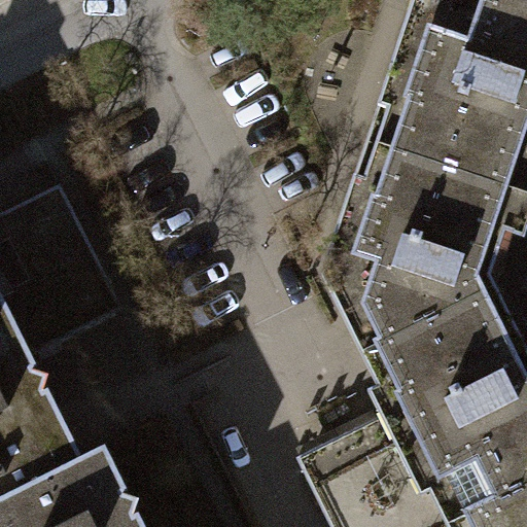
[(526,0),(432,0),(386,146),(519,187),(526,162),(526,0)]
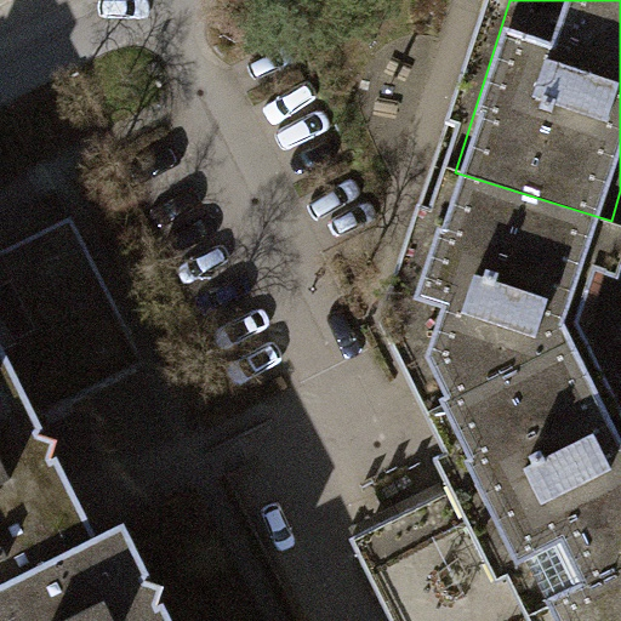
[(394,340),(434,411),(584,336),(605,271),(598,268),(611,221),(455,172),(433,220),(446,222),(408,328),(394,340)]
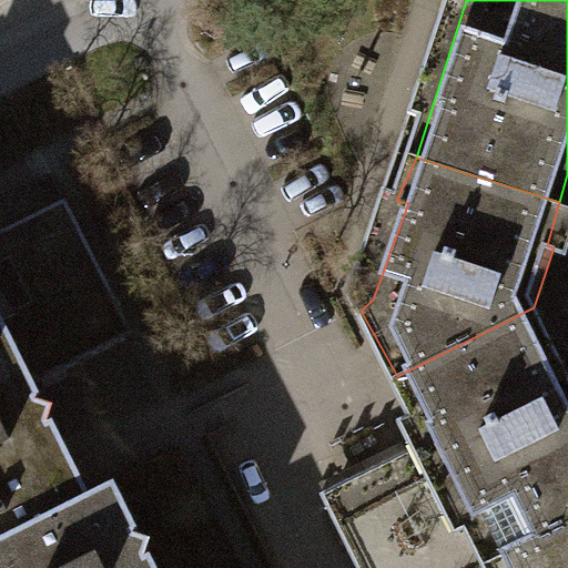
[(0,535),(89,492),(70,454),(32,379),(130,331),(62,198),(0,229),(0,535)]
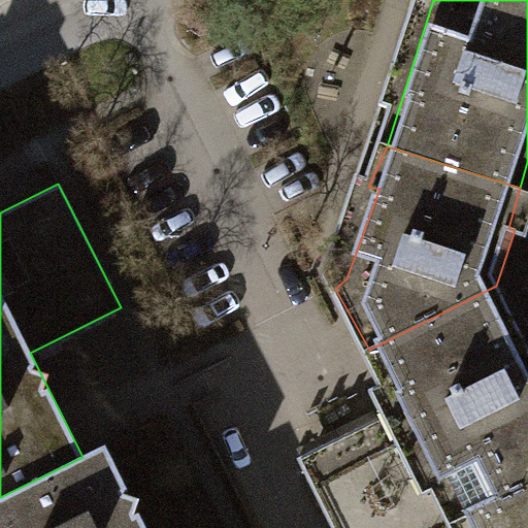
[(513,318),(496,286),(369,350),(377,366),(386,383),(393,378),(443,476),(436,480),(456,520),(527,483),(527,329),(520,314),(513,318)]
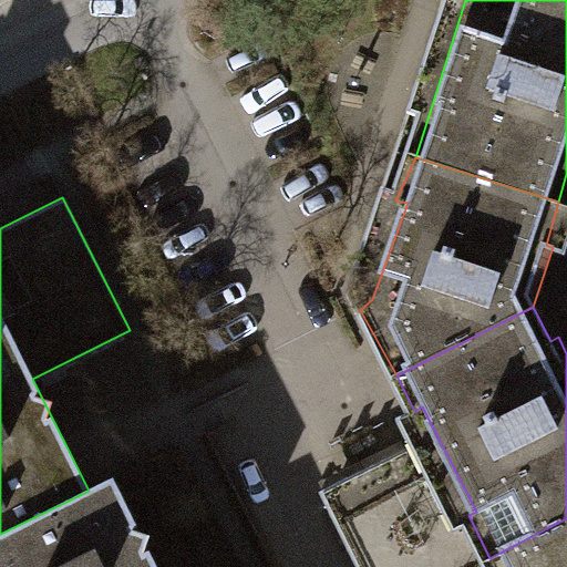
[(476,512),(422,406),(414,411),(434,451),(325,505),(356,566),(494,566),(490,558),(468,515),(476,512)]
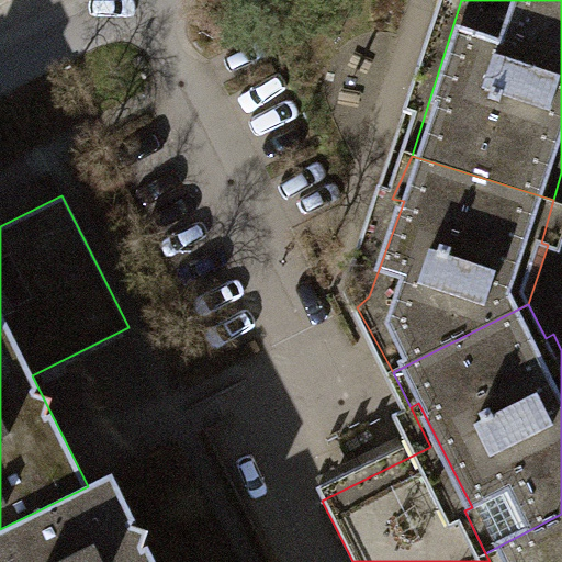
[(155,561),(146,541),(147,531),(135,526),(110,475),(88,486),(0,529),(0,561),(155,561)]
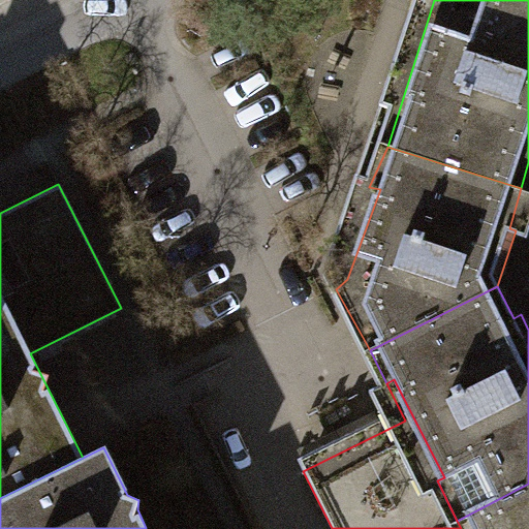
[(528,528),(528,484),(457,521),(461,528),(528,528)]
